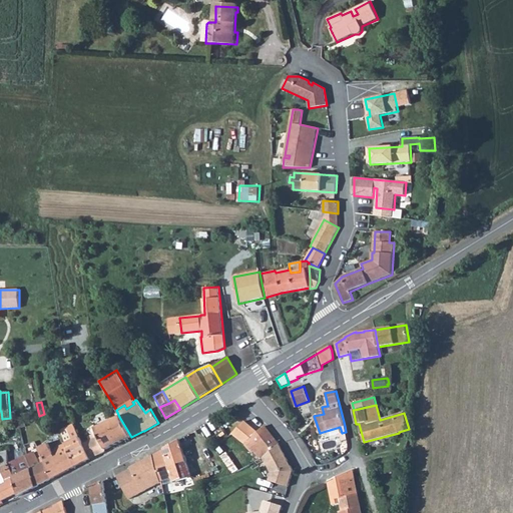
[(95,452),(99,455),(105,452),(106,449),(131,437),(119,417),(96,428),(95,425),(89,428),(92,435),(88,437),(95,452)]
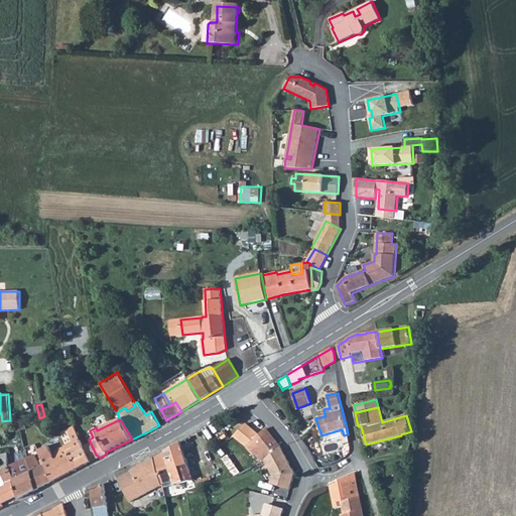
[(246,424),(234,436),(244,444),(259,434),(246,424)]
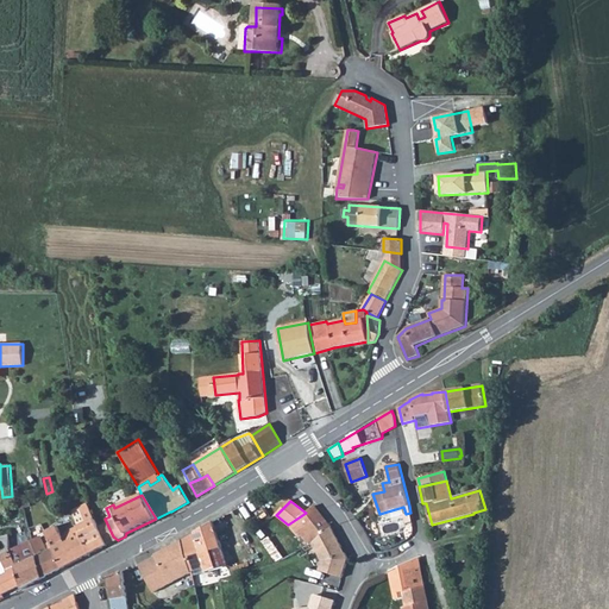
[(71,512),(79,526),(90,553),(107,545),(88,503),(71,512)]
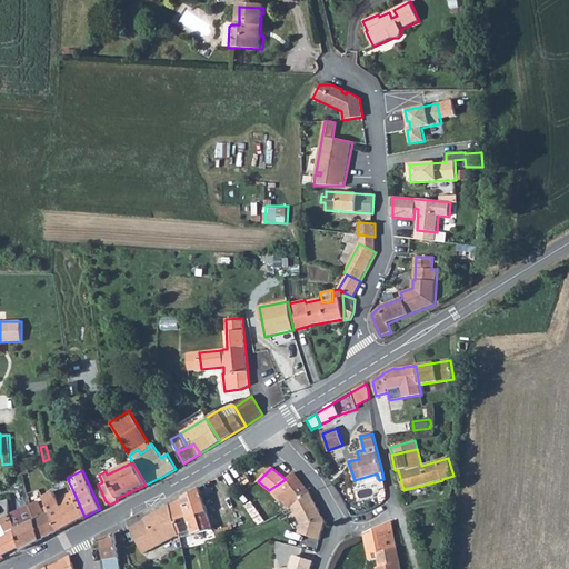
[(286,479),(269,490),(271,492),(279,502),(282,500),(289,508),(293,505),(296,507),(310,493),(293,473),(286,479)]
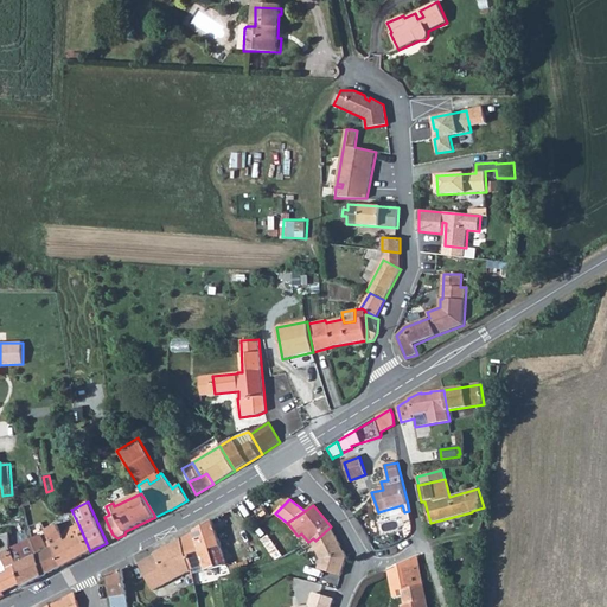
[(213,521),(193,532),(208,570),(227,564),(213,521)]
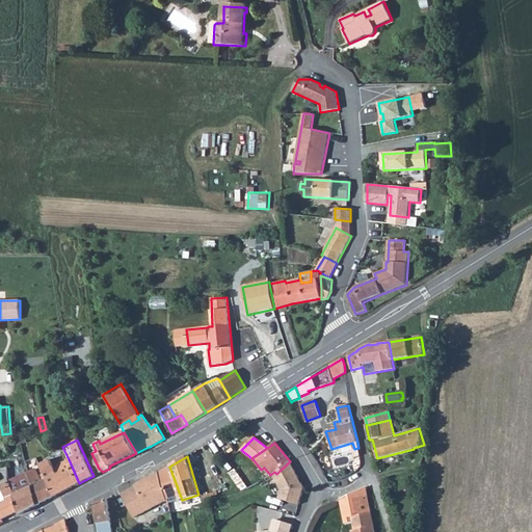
[(40,464),(44,474),(54,497),(79,483),(69,459),(54,468),(50,460),(40,464)]
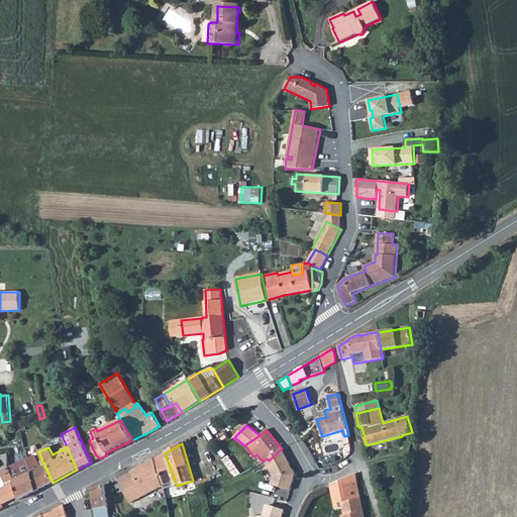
[(272,485),(291,491),(296,475),(293,470),(291,469),(289,466),(291,464),(282,448),(269,460),(266,462),(276,477),(272,485)]
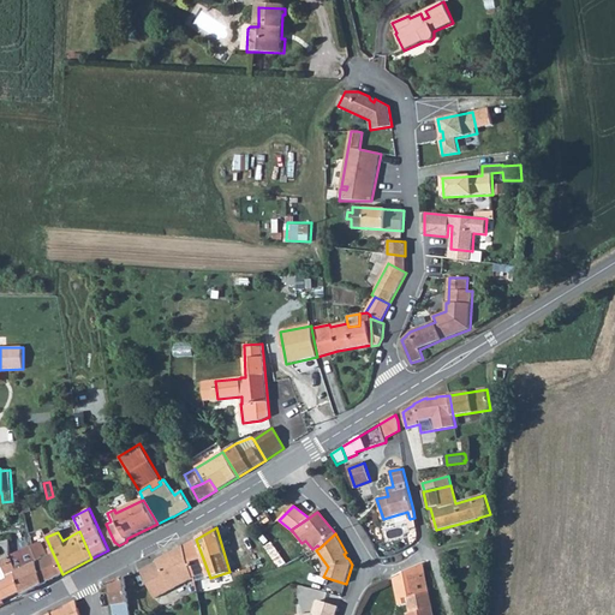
[(196,539),(184,547),(193,578),(195,581),(210,578),(196,539)]
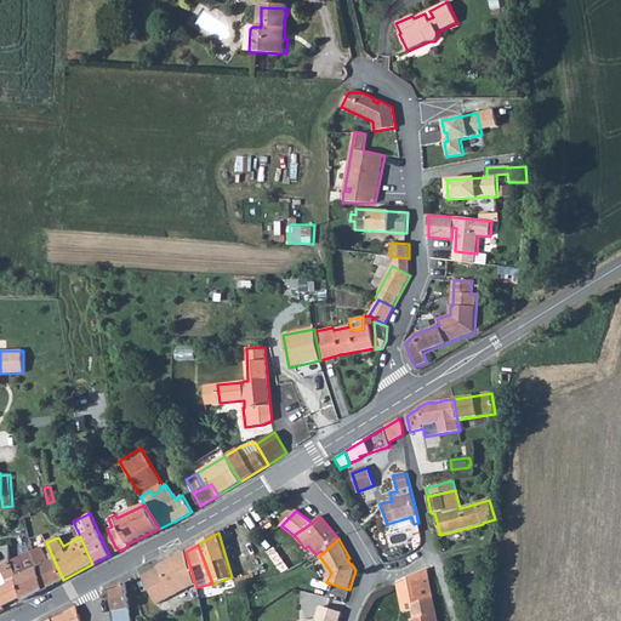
[(0,611),(5,609),(4,607),(21,597),(10,562),(10,546),(0,547),(0,552),(1,552),(1,567),(0,567),(3,573),(0,574),(0,611)]
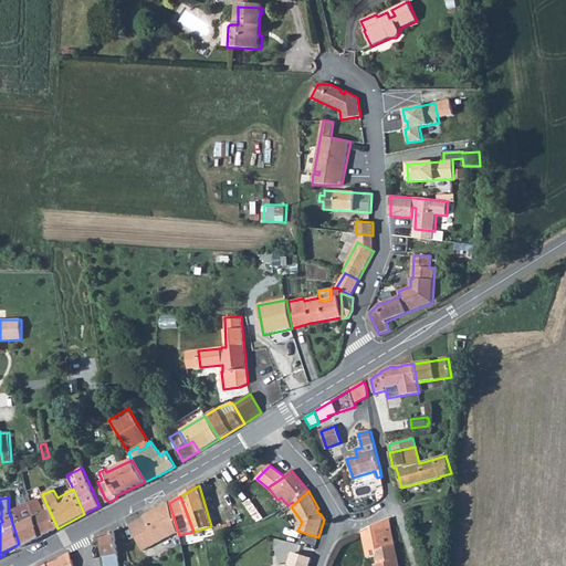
[(39,500),(29,503),(40,537),(58,528),(46,504),(41,507),(39,500)]
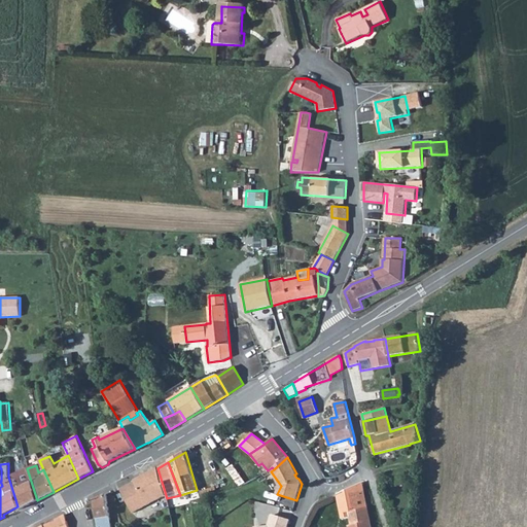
[(27,468),(8,477),(18,506),(20,510),(37,500),(27,468)]
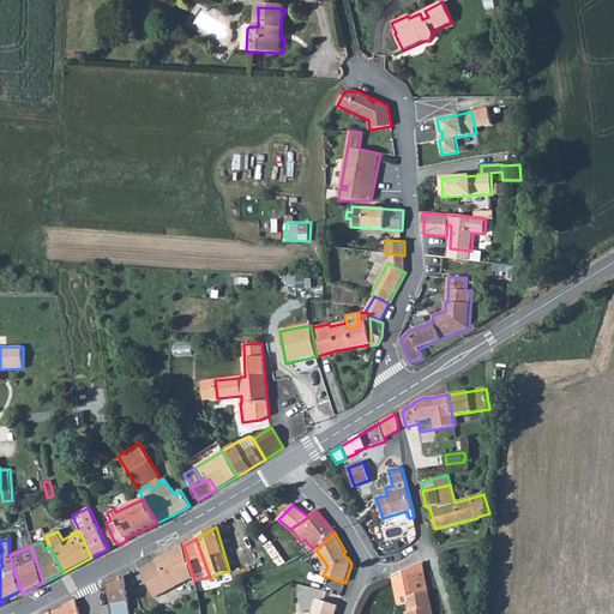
[(155,597),(193,577),(184,546),(157,560),(157,561),(140,571),(155,597)]
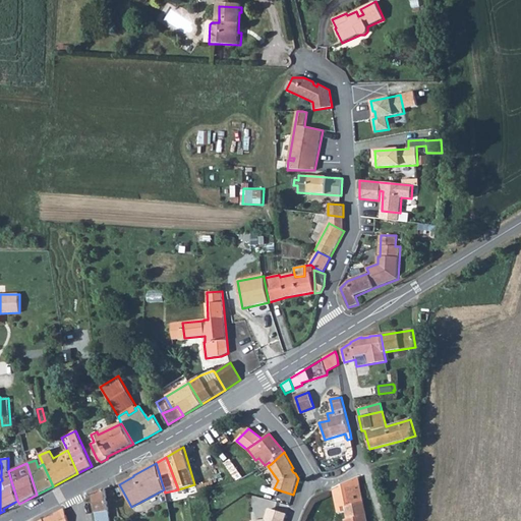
[(366,520),(365,513),(360,485),(353,483),(346,488),(350,505),(349,505),(350,510),(346,511),(348,519),(345,520),(366,520)]
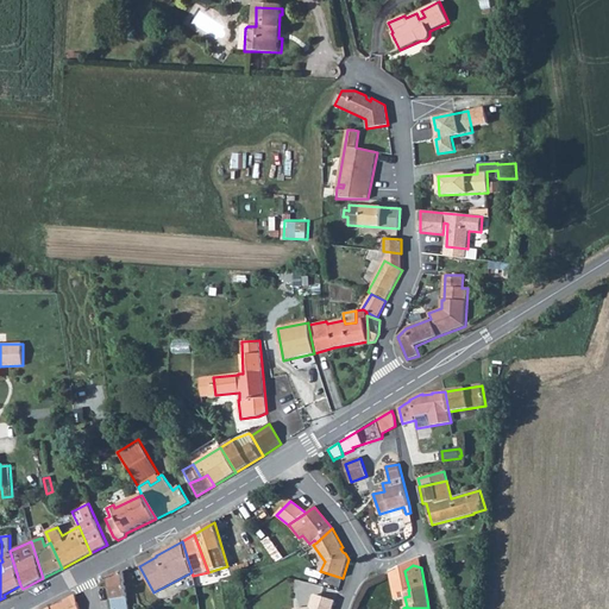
[(129,608),(123,572),(110,579),(113,608),(129,608)]
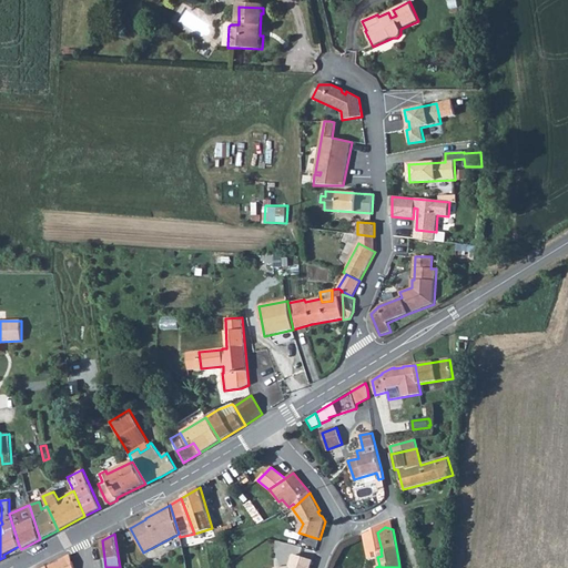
[(315,557),(316,549),(302,546),(301,554),(315,557)]
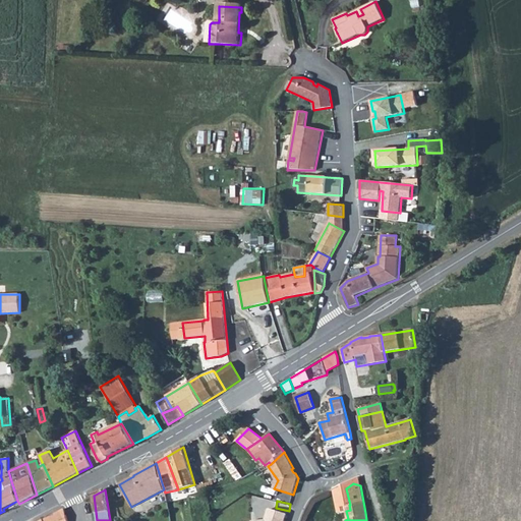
[(284,520),(287,514),(271,509),(268,510),(265,520),(254,520),(284,520)]
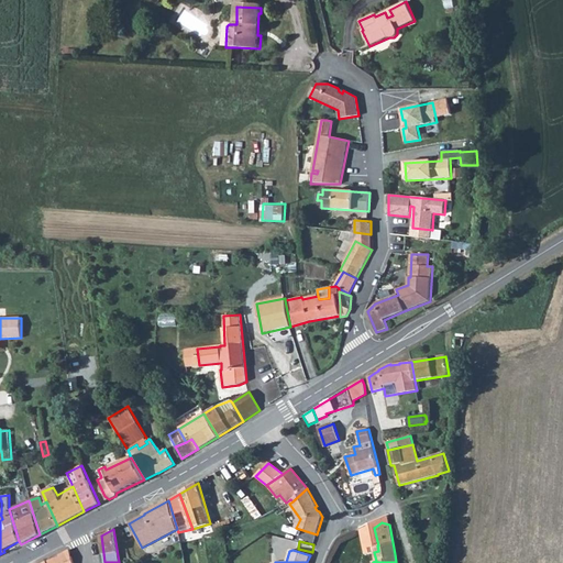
[(73,562),(69,551),(44,562),(73,562)]
